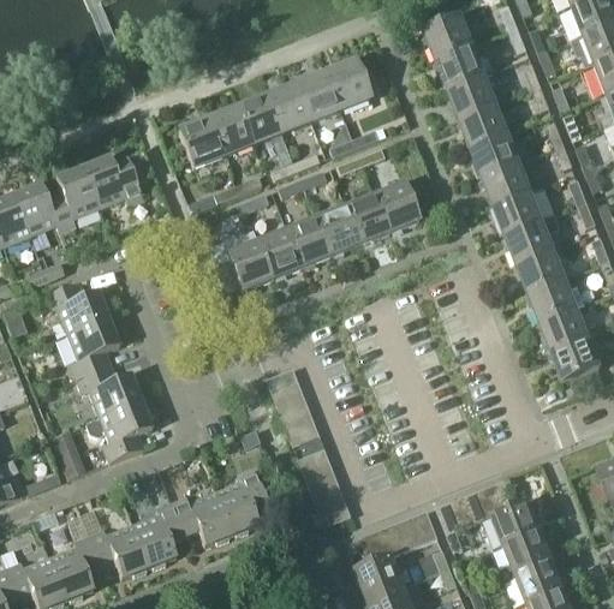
[(516,0),(523,16),(531,12),(525,0),(516,0)]
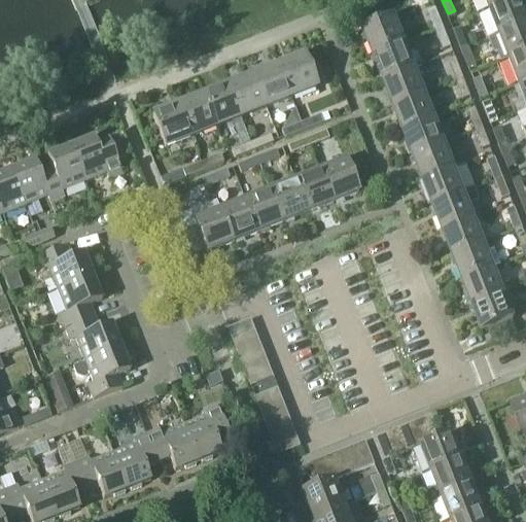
[(525,5),(523,0),(500,0),(488,5),(498,29),(525,18),(525,5)]
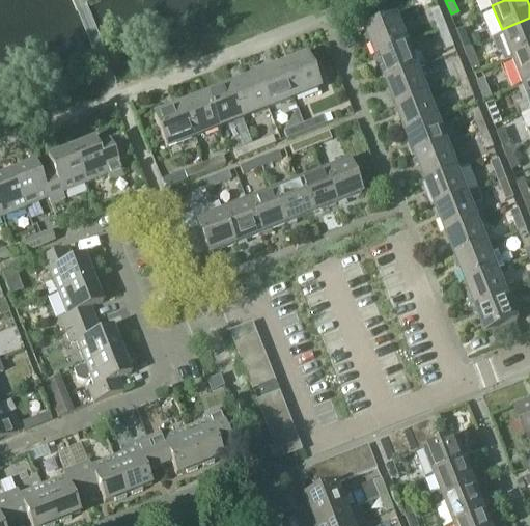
[(446,23),(438,3),(430,6),(438,26),(441,25),(446,23)]
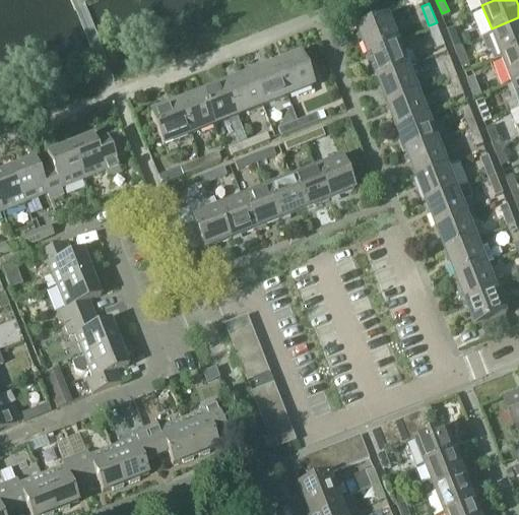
[(389,13),(357,25),(367,52),(398,39),(399,39),(389,13)]
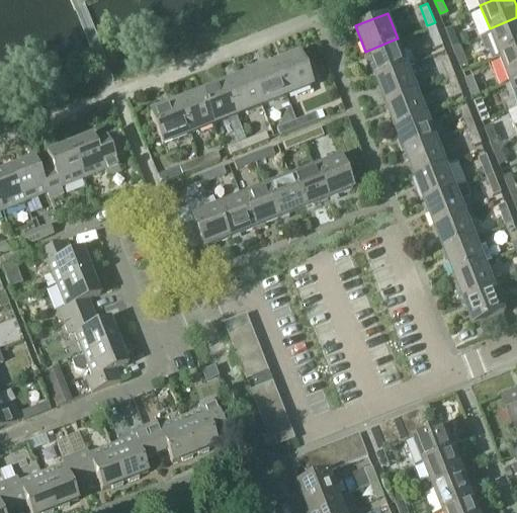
[(489,30),(480,34),(486,49),(488,49),(492,58),(498,56),(500,55),(500,54),(516,47),(516,17),(490,28),(490,30),(489,30)]
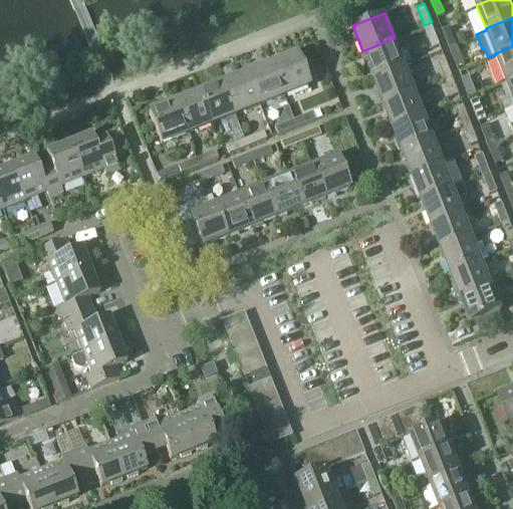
[(439,40),(432,22),(427,24),(424,25),(431,43),(439,40)]
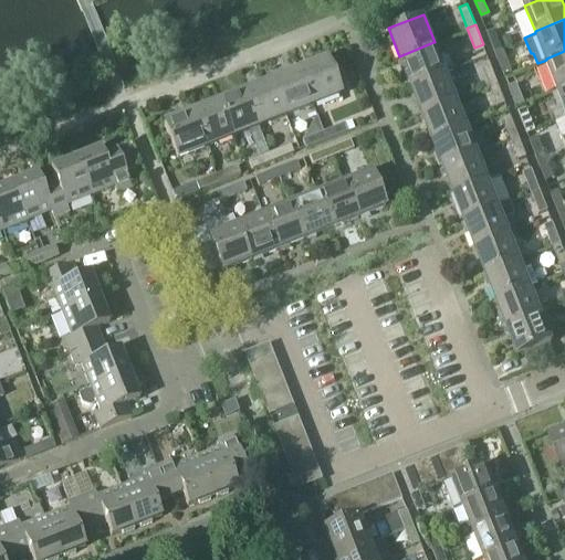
[(487,29),(493,48),(502,44),(494,25),(487,29)]
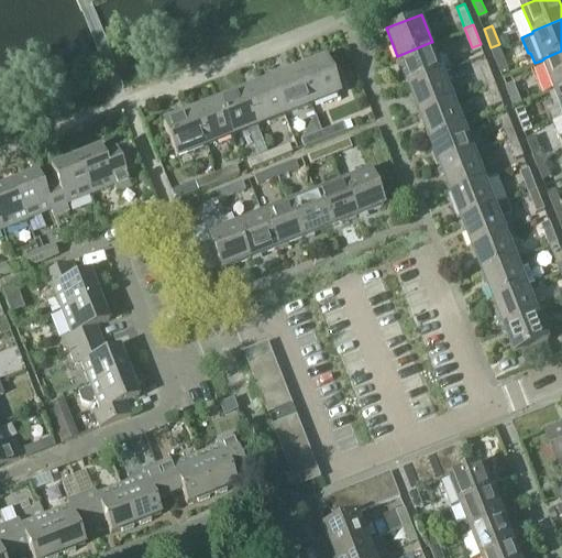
[(506,32),(496,36),(500,45),(509,41),(506,32)]
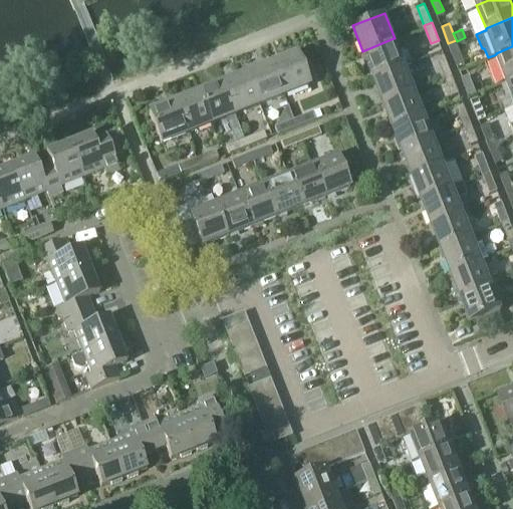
[(394,38),(362,51),(372,76),(413,60),(412,58),(411,58),(407,48),(403,46),(399,48),(395,38),(394,38)]
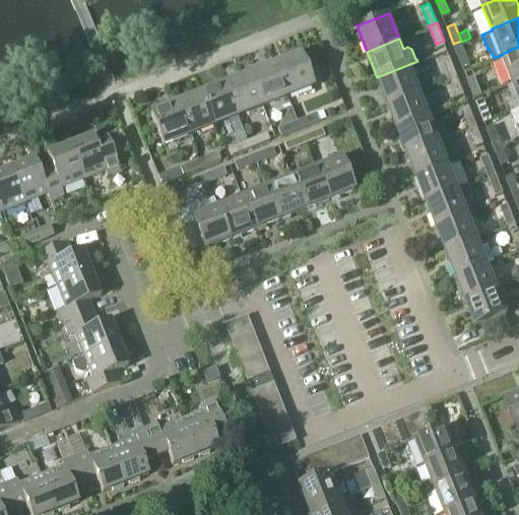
[(461,41),(453,44),(461,64),(469,61),(461,41)]
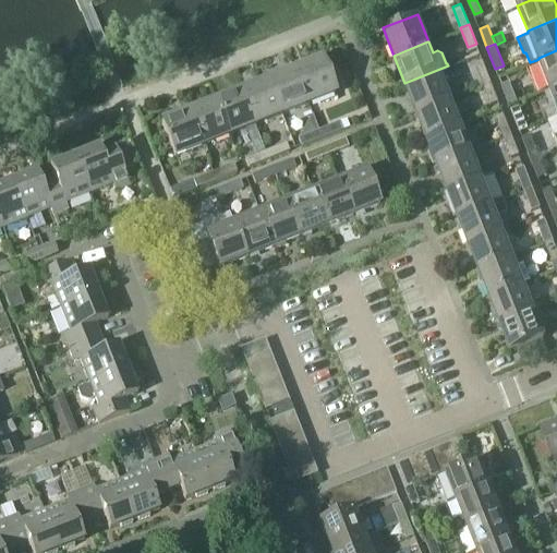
[(556,50),(539,58),(539,59),(548,85),(556,81),(556,50)]
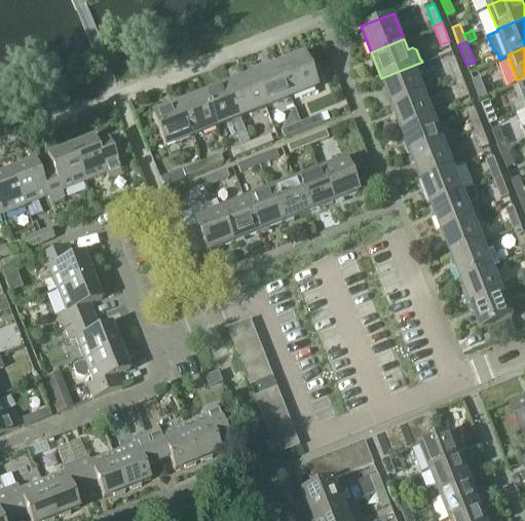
[(303,50),(276,61),(290,94),(315,83),(303,50)]
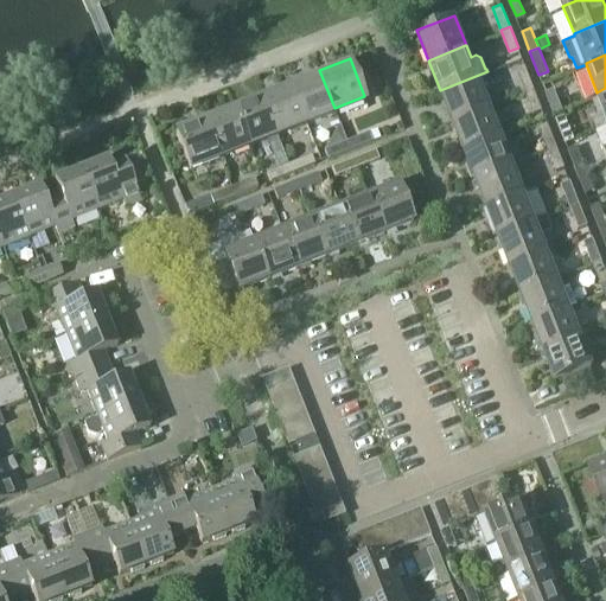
[(533,83),(523,61),(515,64),(523,87),(533,83)]
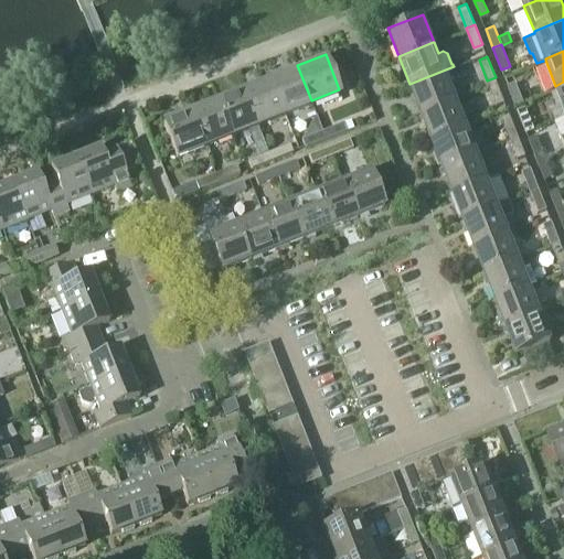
[(297,65),(272,75),(286,110),(311,100),(297,65)]
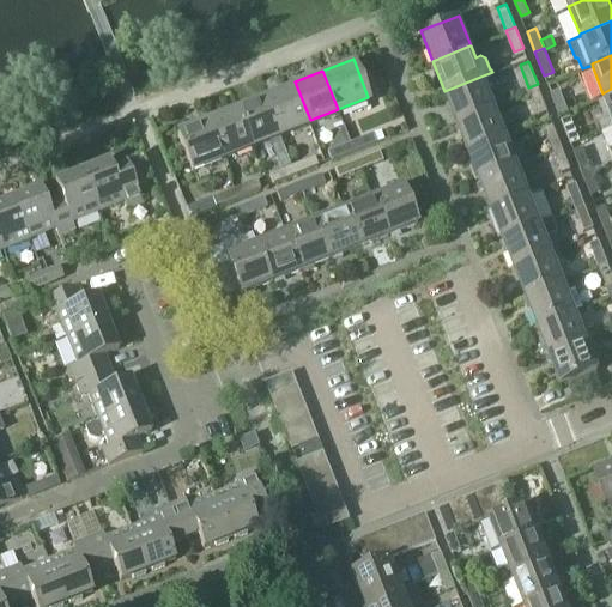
[(492,72),(444,91),(455,119),(492,104),(494,104),(488,89),(497,85),(492,72)]
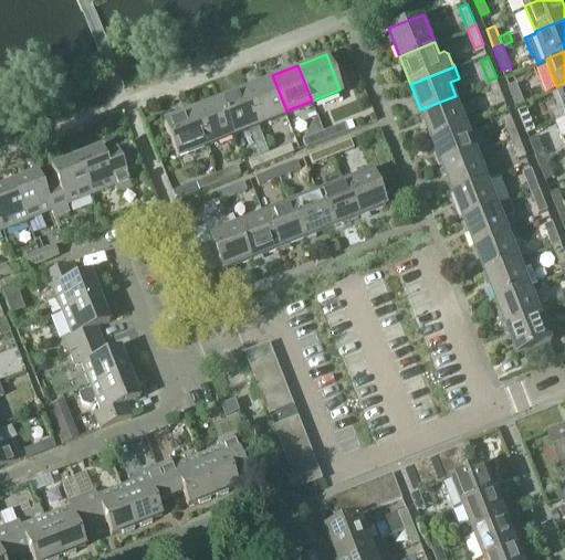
[(272,75),(244,86),(259,122),(286,111),(272,75)]
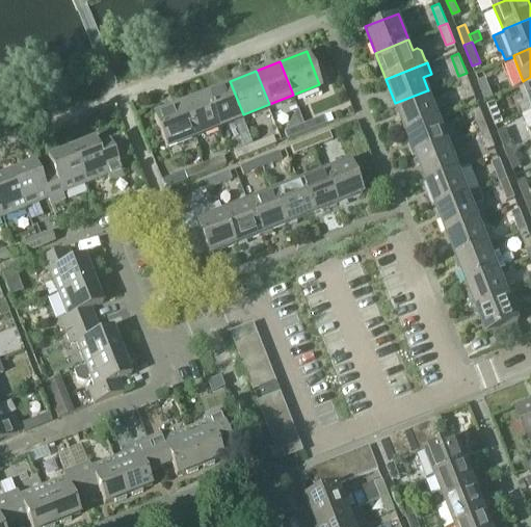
[(474,93),(467,73),(458,76),(466,96),(474,93)]
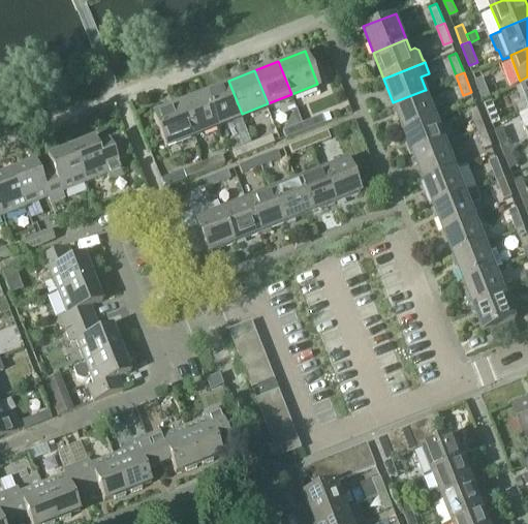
[(474,76),(482,97),(490,94),(482,73),(474,76)]
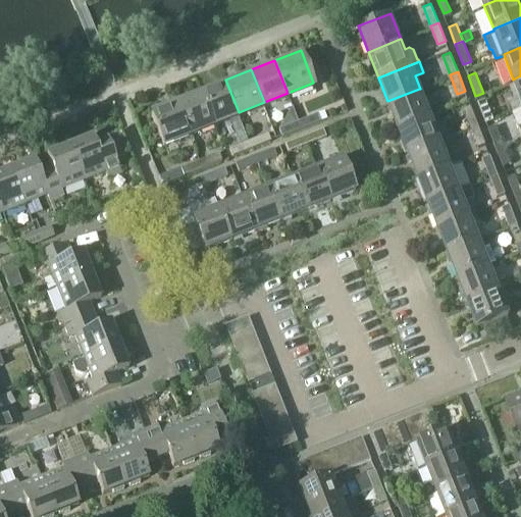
[(519,94),(508,98),(513,109),(520,105),(520,75),(513,80),(519,94)]
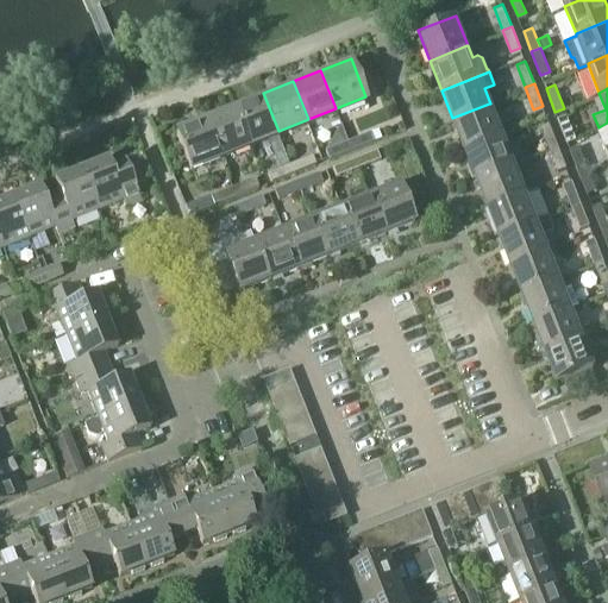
[(263,93),(234,104),(249,142),(279,131),(263,93)]
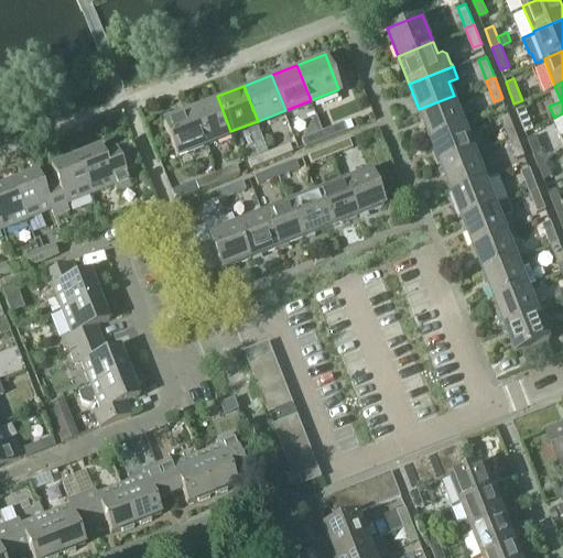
[(217,96),(191,106),(205,141),(230,131),(217,96)]
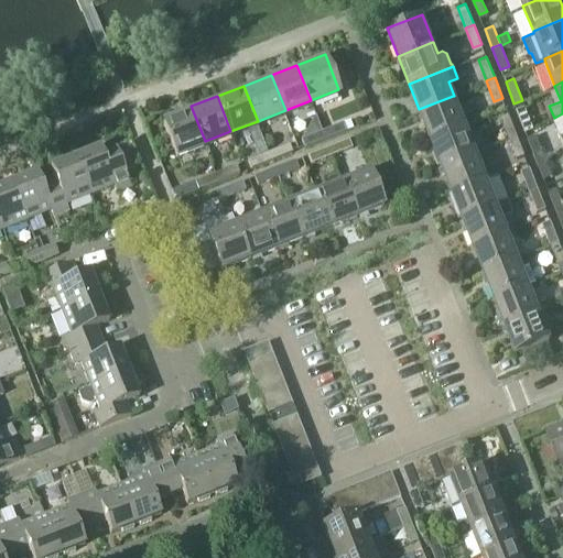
[(453,96),(419,109),(430,137),(463,124),(465,123),(454,96),(453,96)]
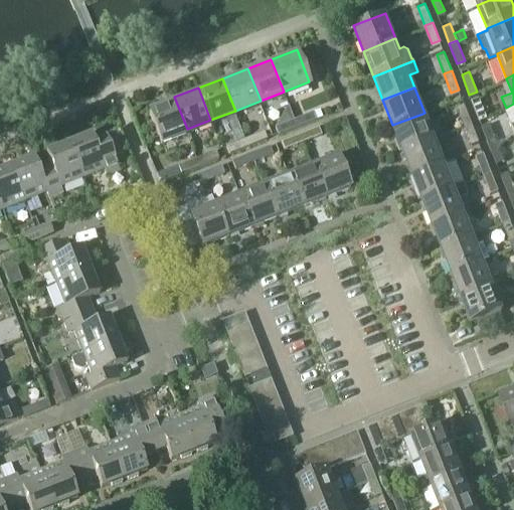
[(483,109),(478,96),(471,98),(476,112),(483,109)]
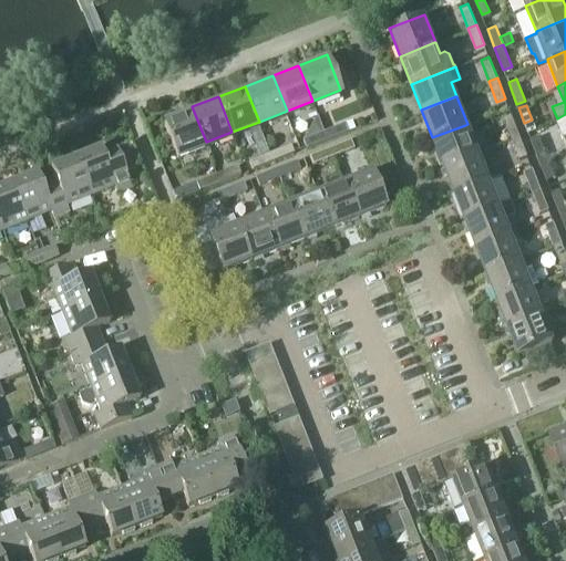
[(192,106),(163,117),(177,153),(206,142),(192,106)]
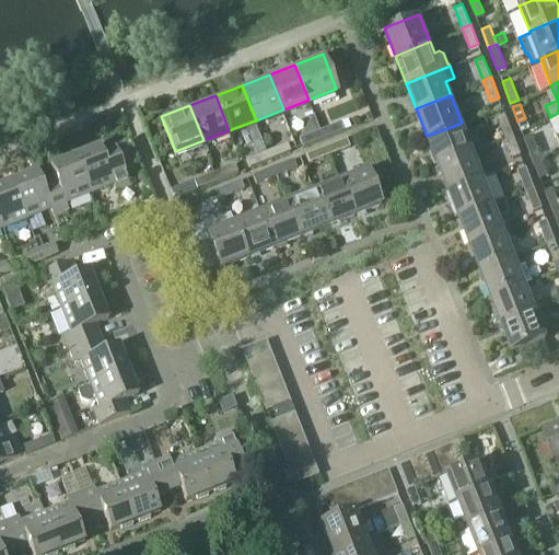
[(503,133),(512,129),(503,110),(496,113),(503,133)]
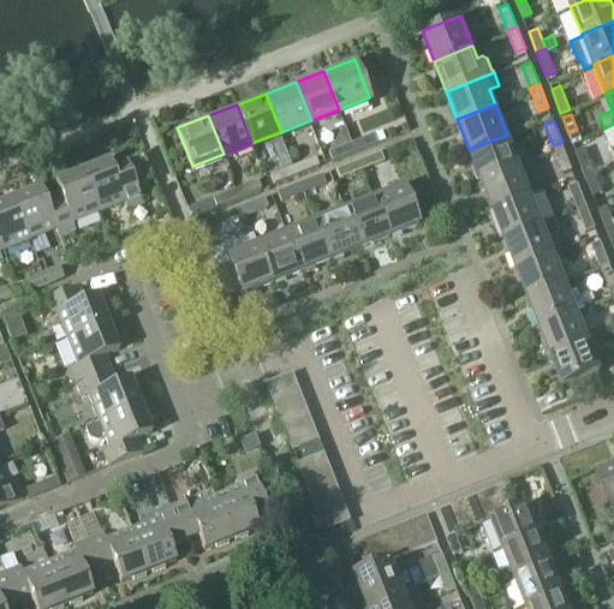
[(381,127),(374,130),(376,138),(385,136),(381,127)]
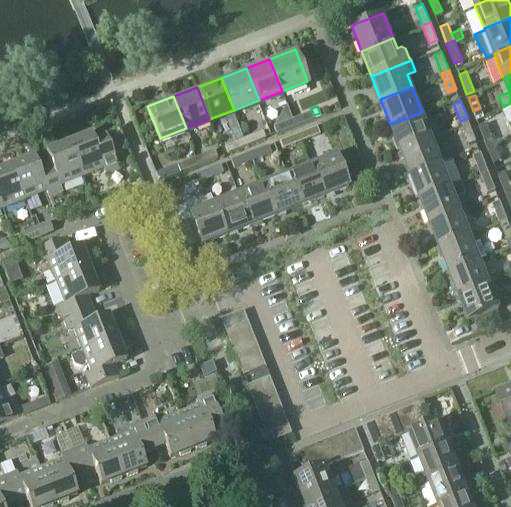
[(311,108),(291,116),(294,123),(313,115),(311,108)]
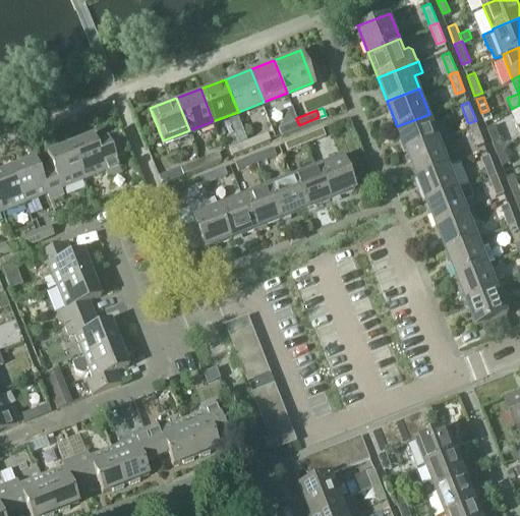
[(427,115),(397,126),(401,137),(399,138),(403,150),(406,149),(407,151),(439,138),(440,138),(435,127),(429,114),(427,115)]
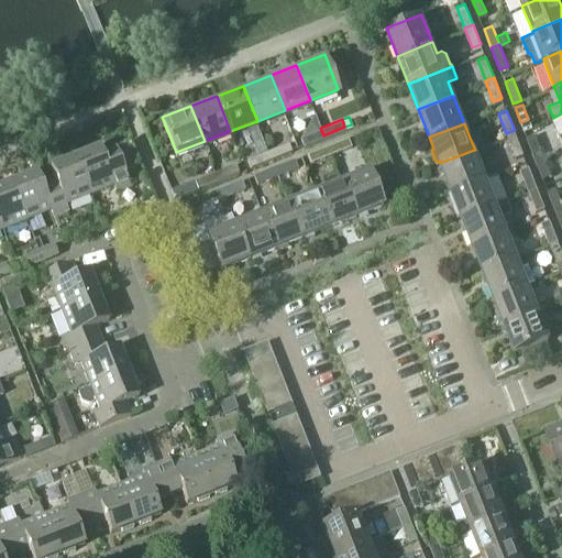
[(323,135),(320,128),(300,135),(304,143),(323,135)]
